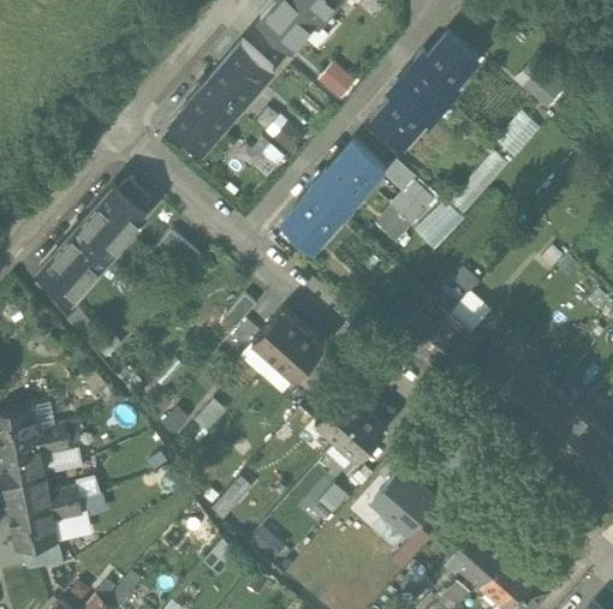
[(275,0),(279,3),(259,24),(289,52),(311,27),(317,30),(326,21),(322,18),(334,5),(338,7),(344,0),(275,0)]
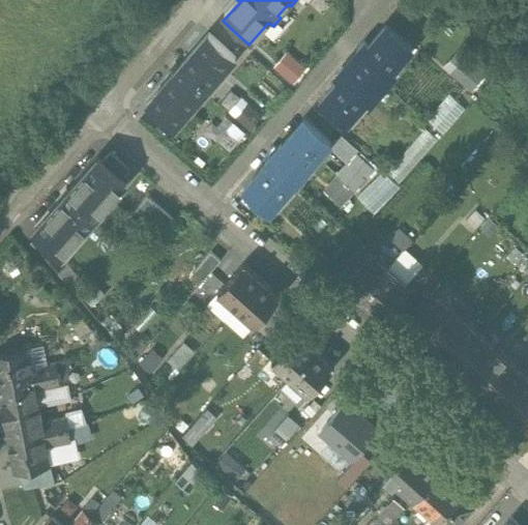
[(362,48),(355,56),(358,59),(343,77),(340,75),(332,82),(336,86),(320,106),(345,128),(365,106),(370,110),(378,101),(375,98),(385,87),(388,90),(396,82),(391,77),(410,55),(385,32),(368,52),(362,48)]
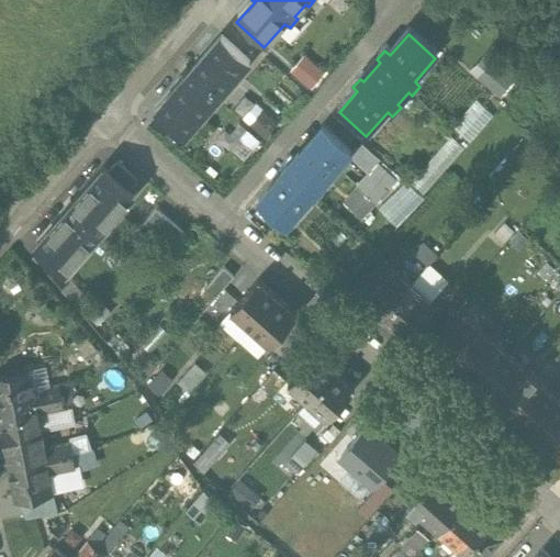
[(217,43),(194,70),(193,69),(176,89),(178,90),(154,118),(181,141),(208,110),(209,111),(220,98),(219,97),(245,66),(217,43)]
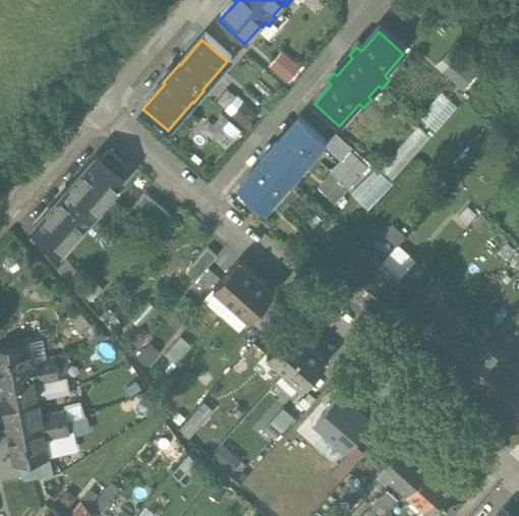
[(296,121),(275,147),(274,146),(257,164),(258,165),(237,189),(263,212),(287,184),(287,185),(298,172),(298,171),(322,144),(296,121)]
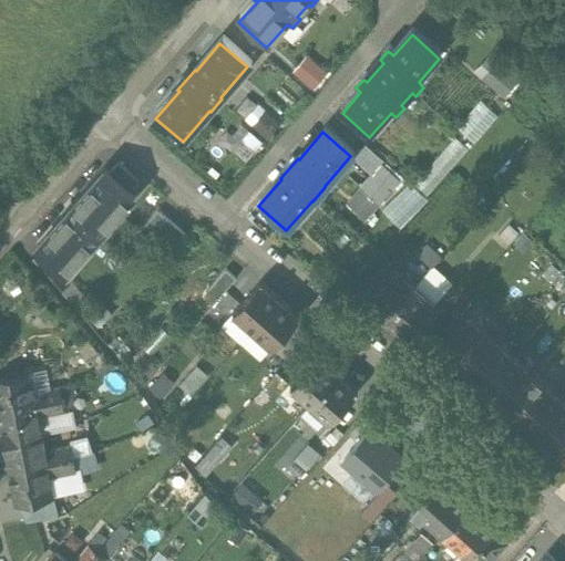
[(362,145),(349,158),(369,178),(342,206),(361,225),(402,183),(362,145)]
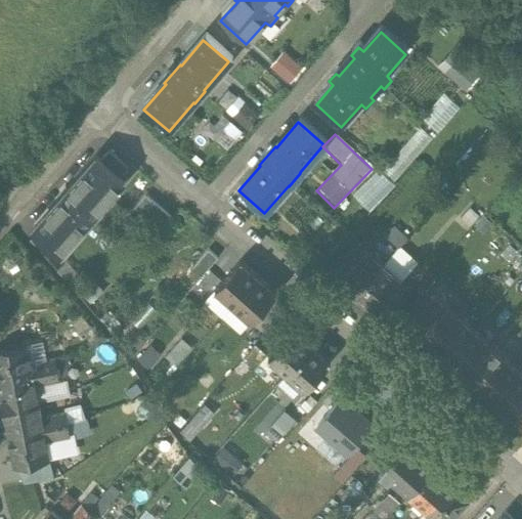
[(94,163),(72,188),(71,187),(54,205),(55,206),(33,231),(58,254),(83,227),(84,227),(95,214),(120,186),(94,163)]
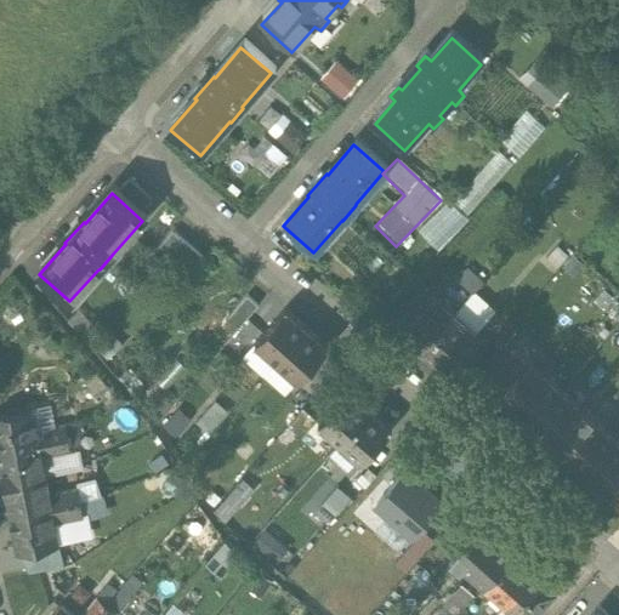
[(415,234),(437,255),(467,223),(446,203),(415,234)]
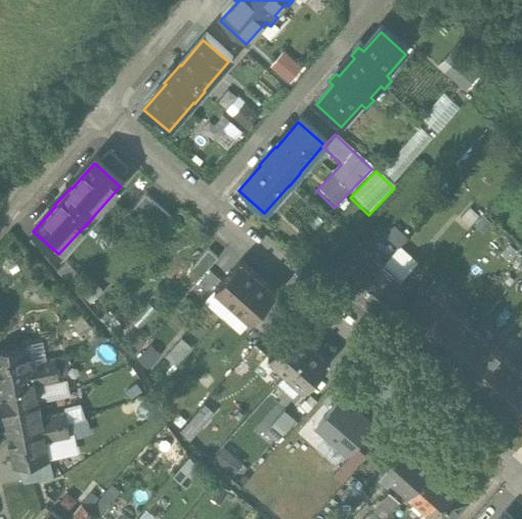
[(171,224),(143,200),(127,218),(155,243),(171,224)]
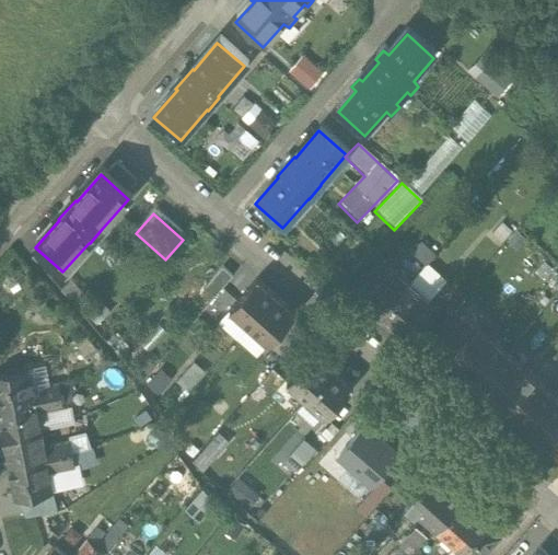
[(431,258),(419,246),(410,257),(422,268),(431,258)]
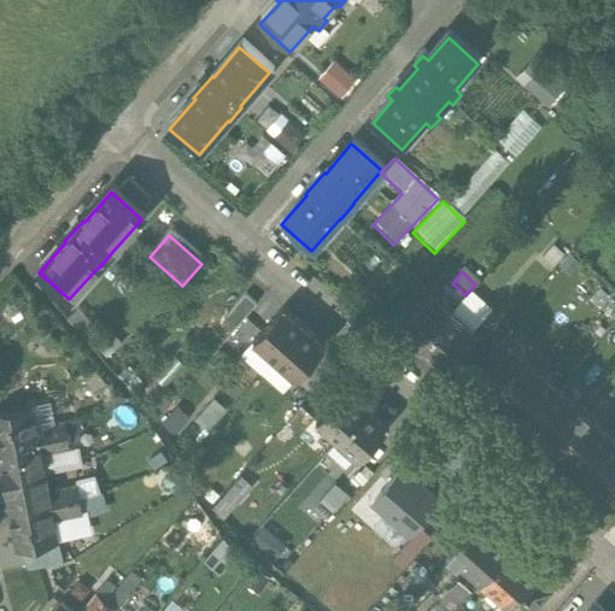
[(475,285),(466,295),(480,307),(490,298),(475,285)]
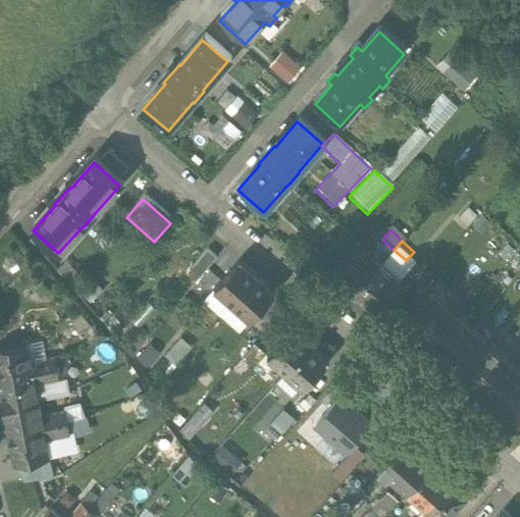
[(362,252),(336,281),(354,297),(379,268),(362,252)]
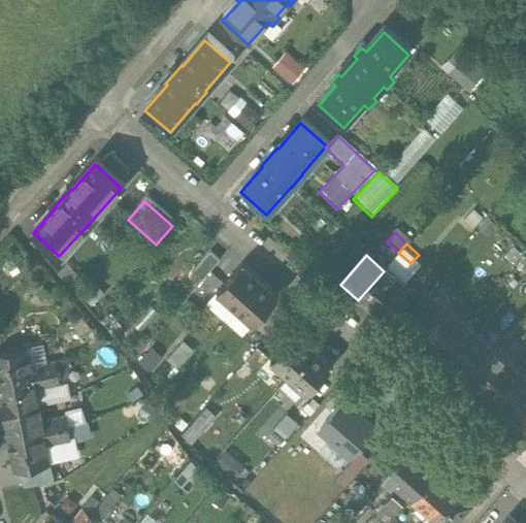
[(207,256),(192,275),(201,284),(217,264),(207,256)]
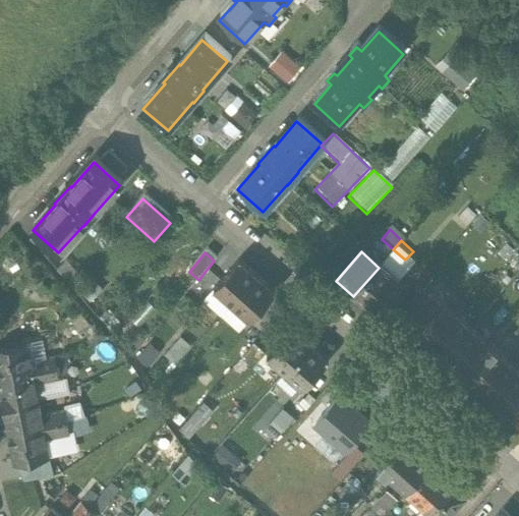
[(479,255),(461,275),(469,283),(488,264),(479,255)]
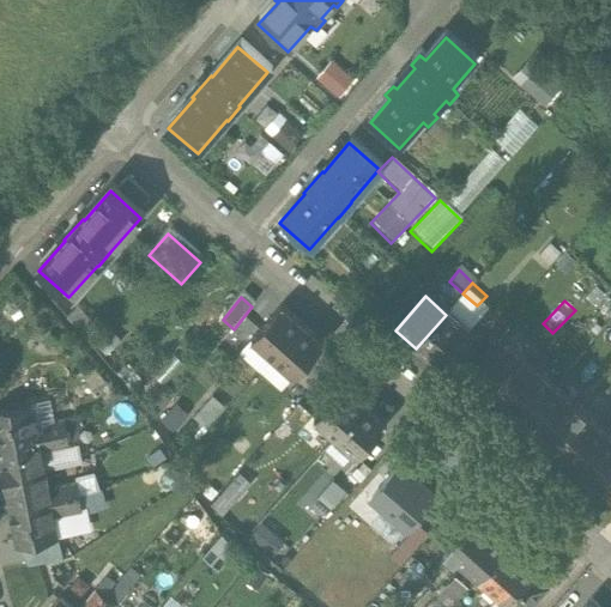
[(279,310),(249,345),(270,363),(300,329),(279,310)]
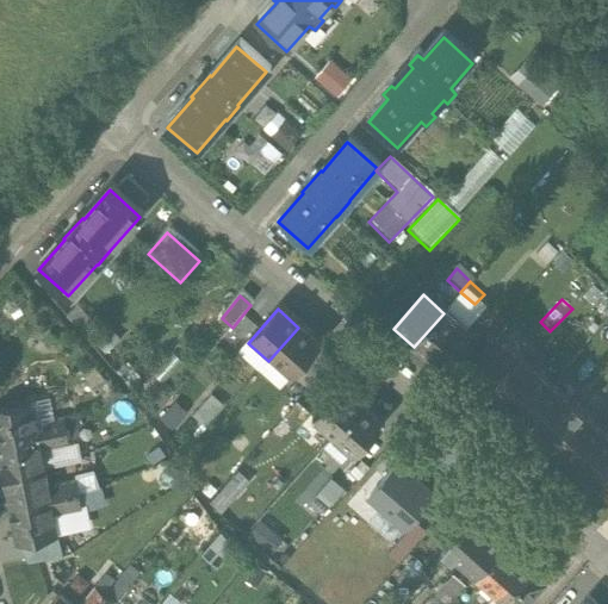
[(444,313),(414,347),(435,366),(465,332),(444,313)]
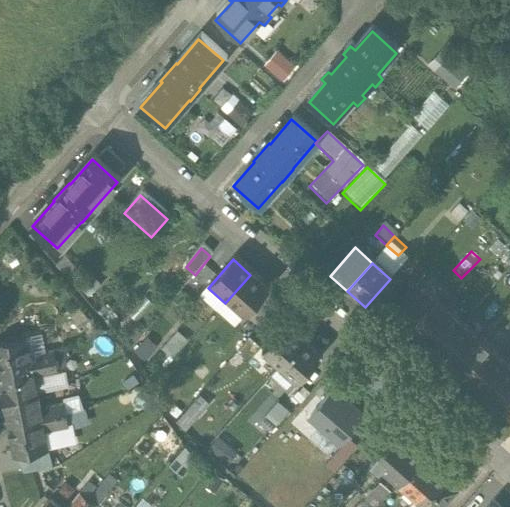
[(250,275),(225,303),(243,319),(268,290),(250,275)]
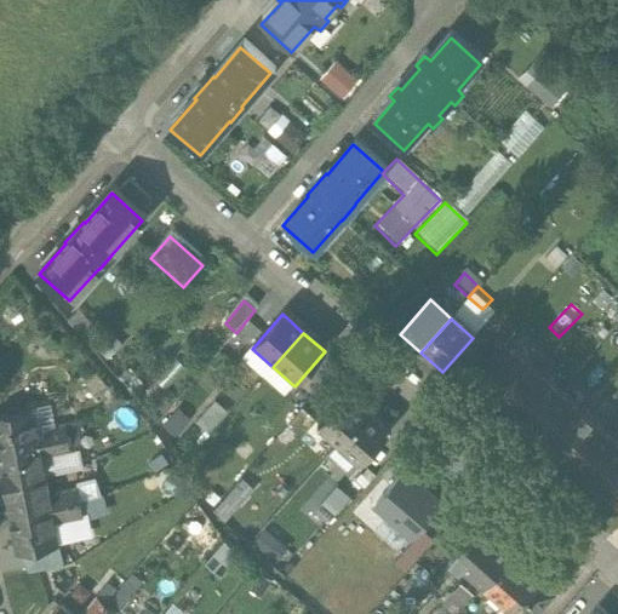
[(514,356),(484,391),(504,411),(536,376),(514,356)]
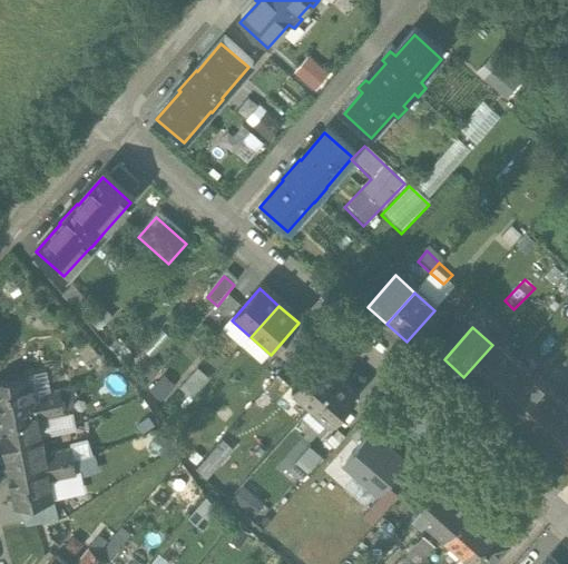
[(492,345),(463,377),(482,394),(510,362),(492,345)]
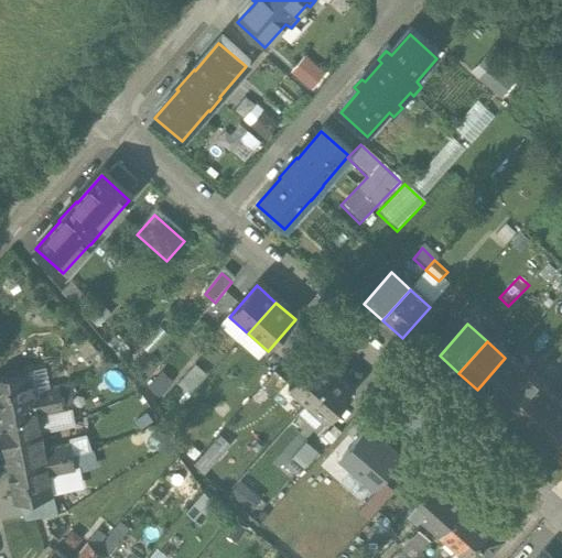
[(85,342),(75,349),(85,364),(89,362),(95,371),(86,376),(89,382),(107,371),(98,356),(95,358),(85,342)]
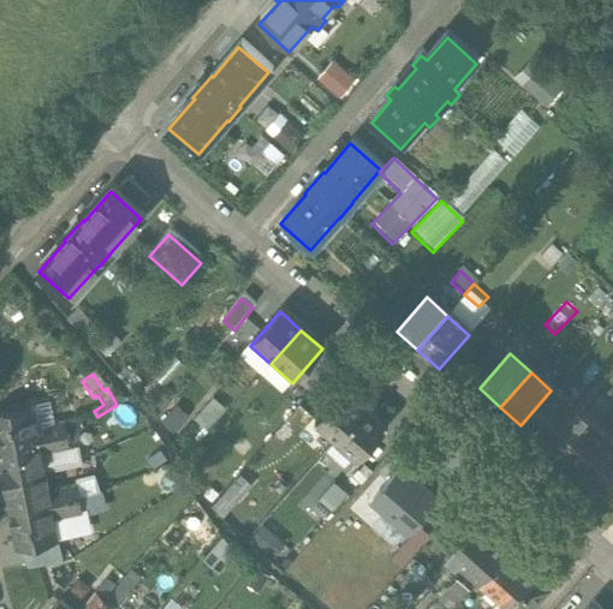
[(297,388),(290,396),(297,402),(304,394),(297,388)]
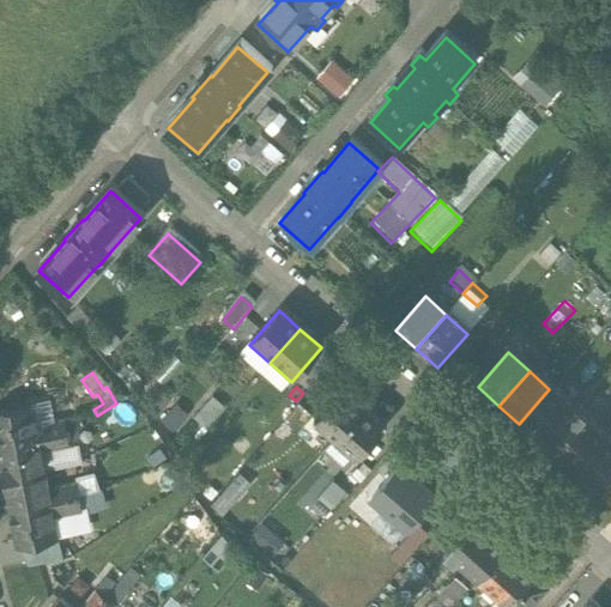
[(25,388),(1,393),(4,405),(26,400),(25,388)]
